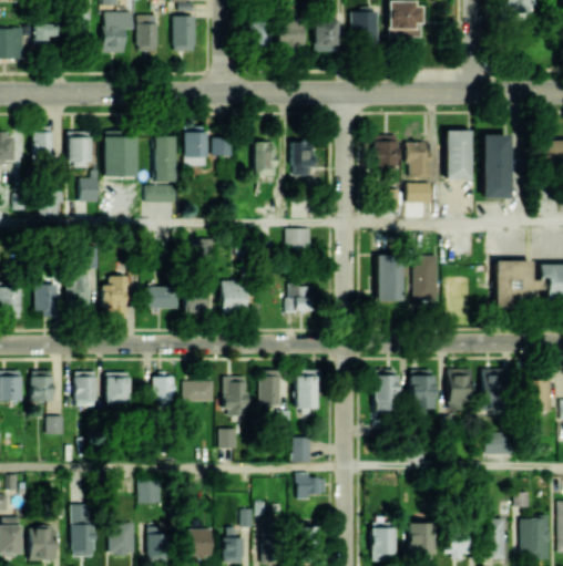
[(412,0),(388,0),(388,37),(422,37),(422,6),(412,6),(412,0)]
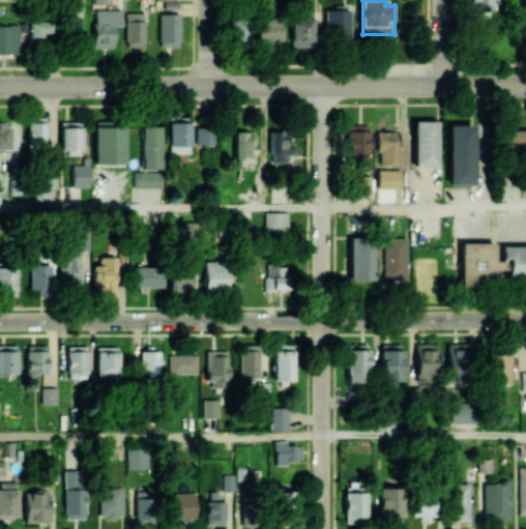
[(470,0),(471,12),(495,12),(495,0),(470,0)]
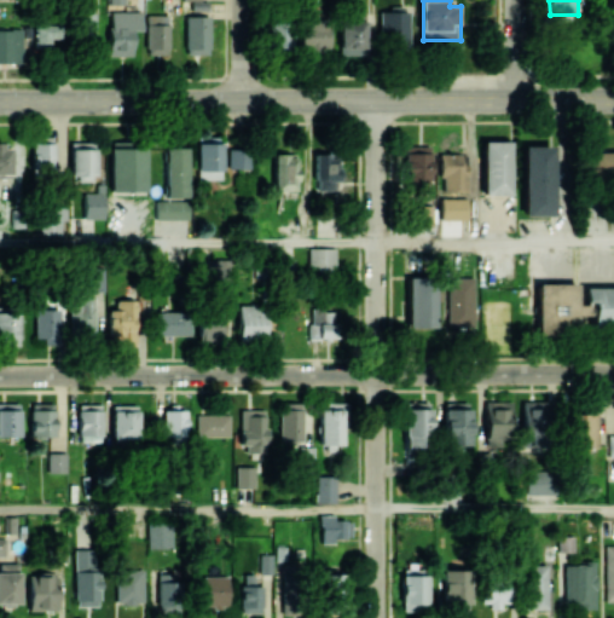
[(384,10),(384,45),(412,46),(412,10),(384,10)]
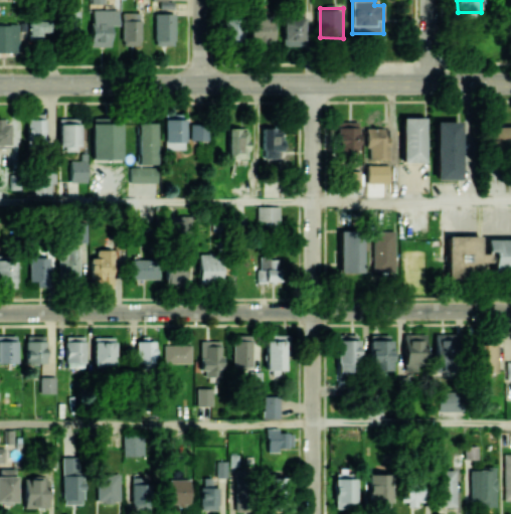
[(95,47),(114,47),(114,26),(122,26),(121,10),(94,11),(95,47)]
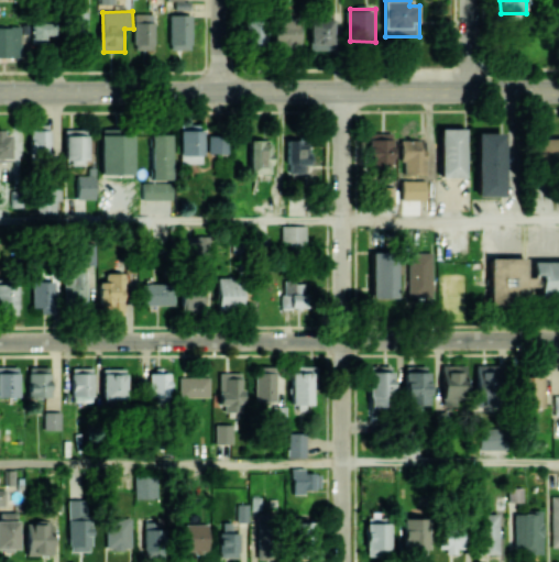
[(336,50),(337,12),(326,11),(326,18),(313,18),(311,48),(336,50)]
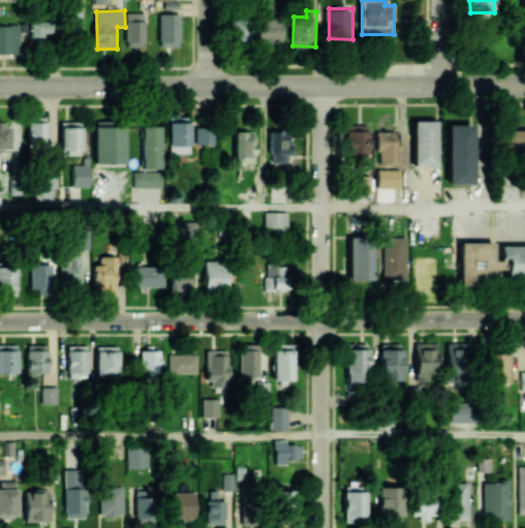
[(84,32),(83,11),(68,11),(69,33),(84,32)]
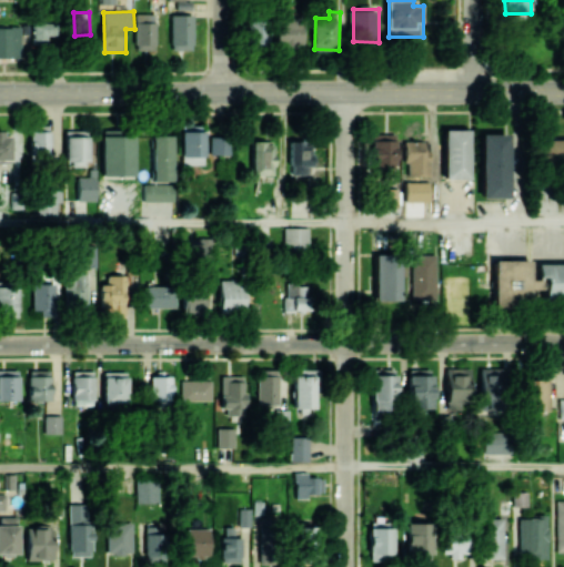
[(138,51),(157,51),(158,14),(139,13),(138,51)]
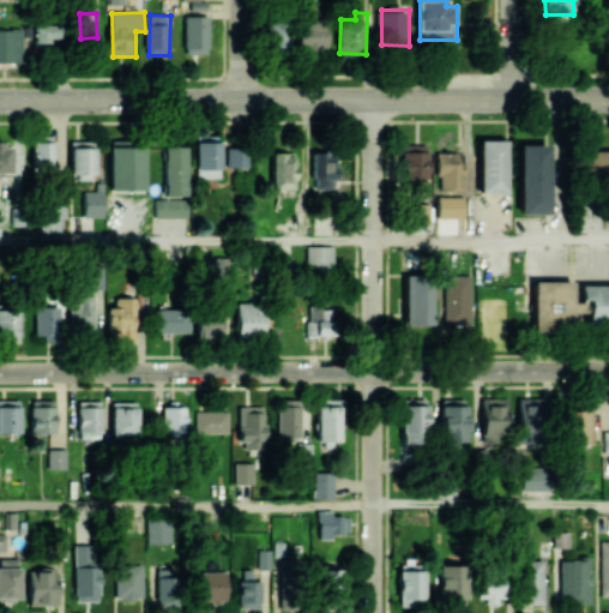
[(188,55),(212,55),(211,17),(187,17),(188,55)]
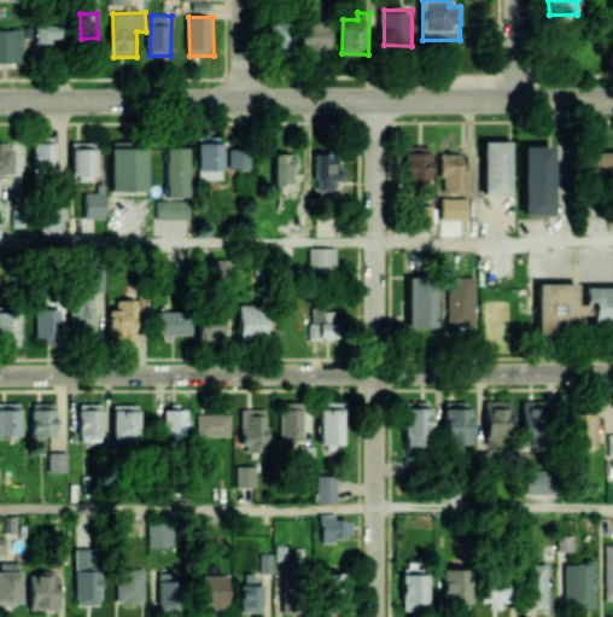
[(270,21),(272,53),(296,53),(295,21),(270,21)]
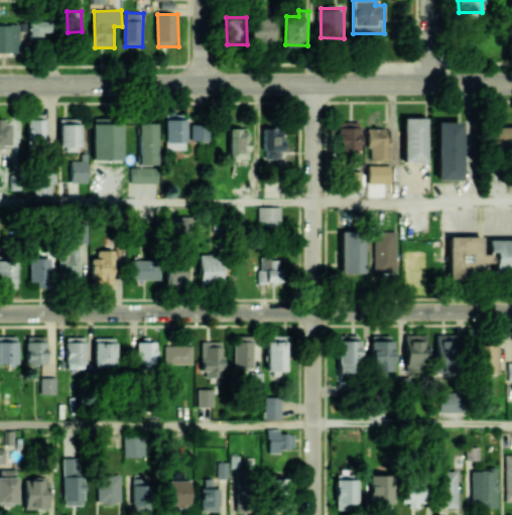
[(31,40),(44,41),(44,32),(53,33),(53,22),(31,21),(31,40)]
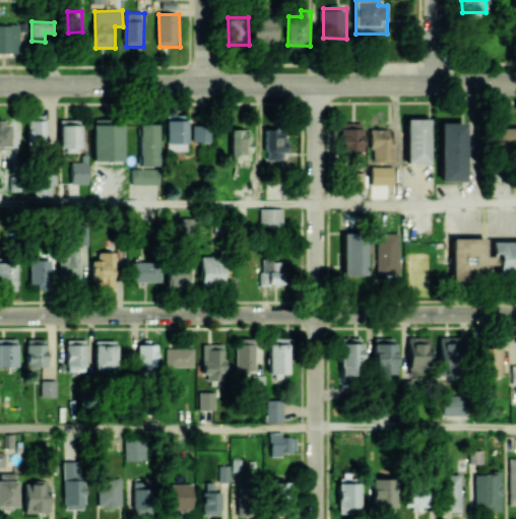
[(22,25),(0,24),(0,53),(21,54),(22,25)]
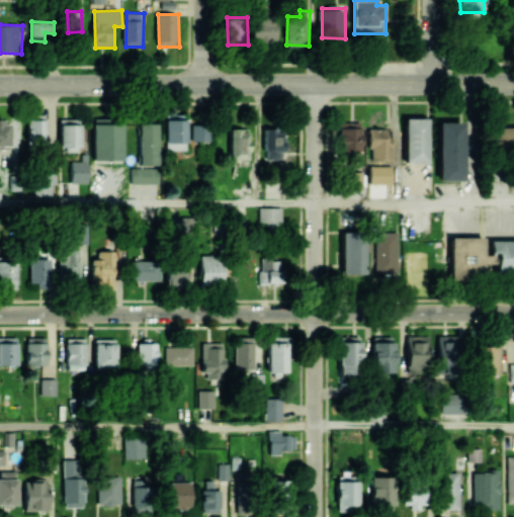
[(189,116),(168,115),(167,151),(188,151),(189,116)]
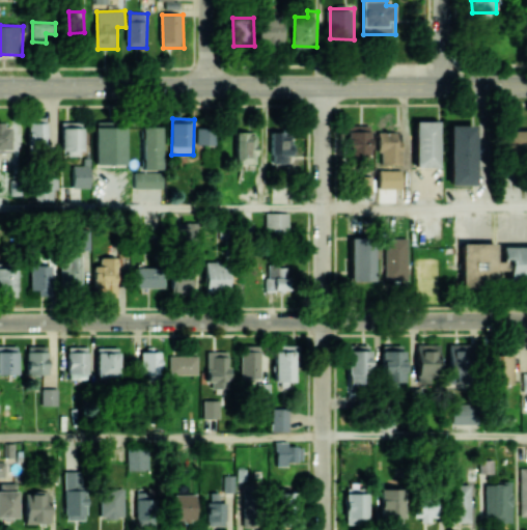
[(0,152),(14,152),(11,122),(0,122),(0,152)]
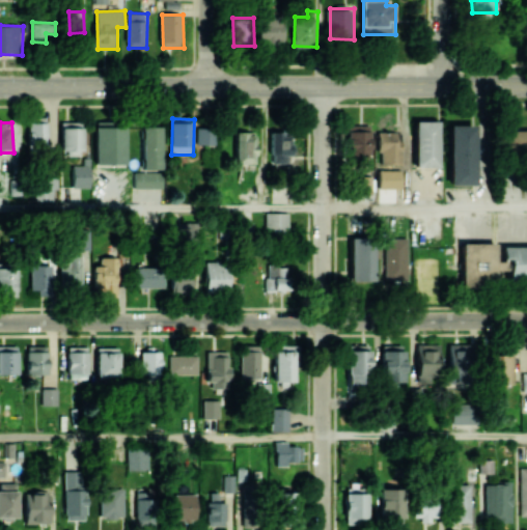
[(84,122),(64,122),(64,157),(84,157),(84,122)]
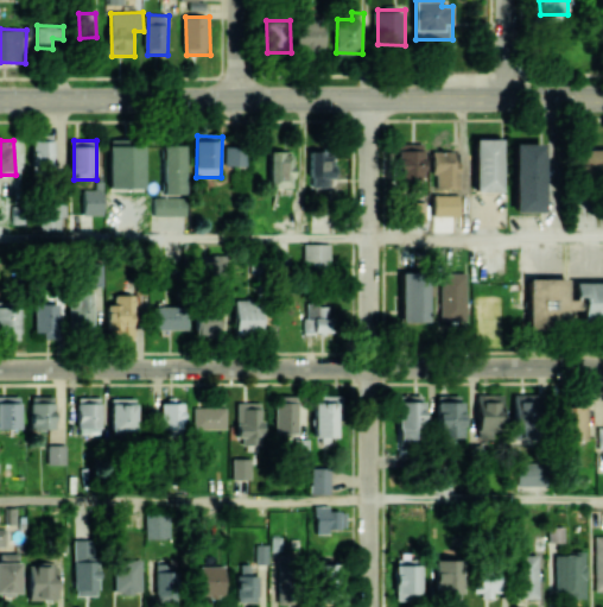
[(505,193),(505,140),(477,140),(477,193),(505,193)]
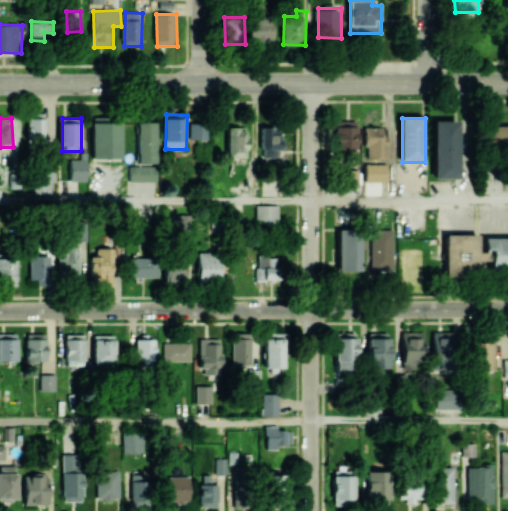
[(30,140),(48,140),(48,119),(29,119),(30,140)]
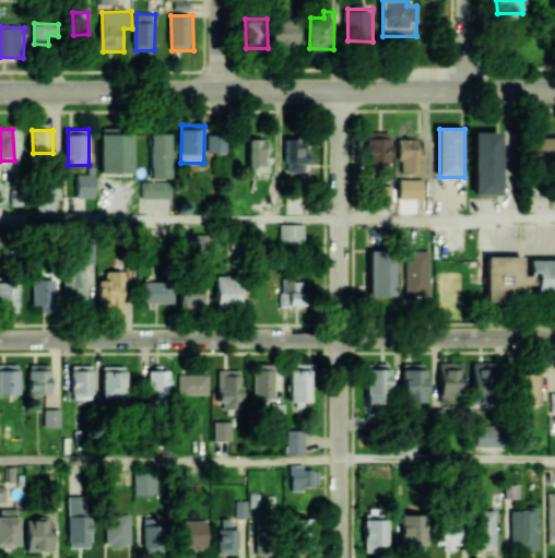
[(104,175),(136,174),(136,130),(103,131),(104,175)]
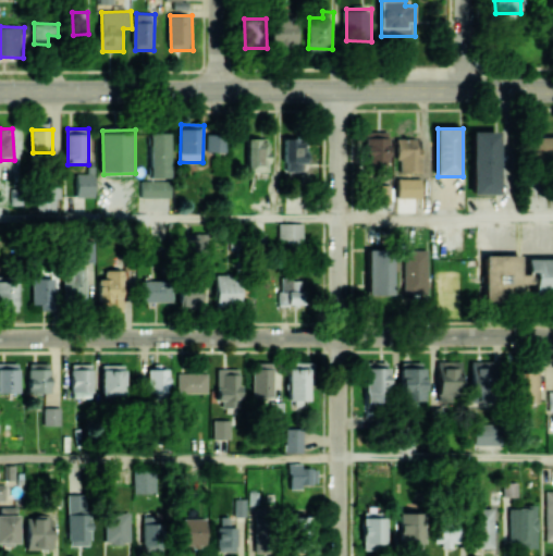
[(474,133),(475,195),(502,195),(501,132),(474,133)]
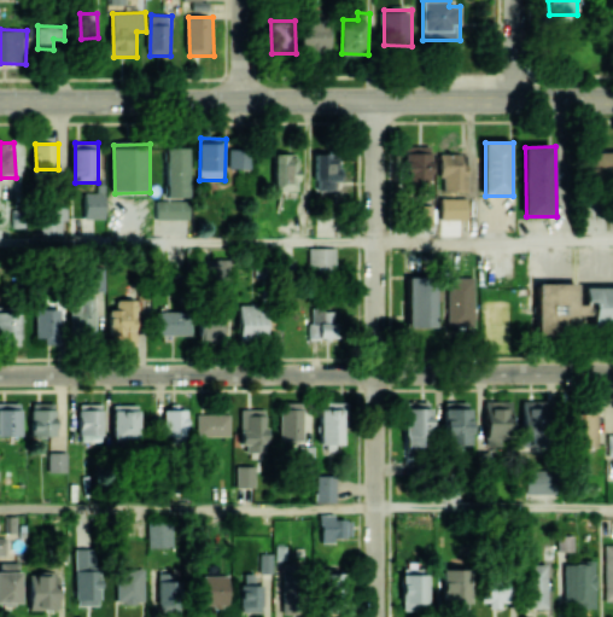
[(191,147),(168,149),(169,198),(192,197),(191,147)]
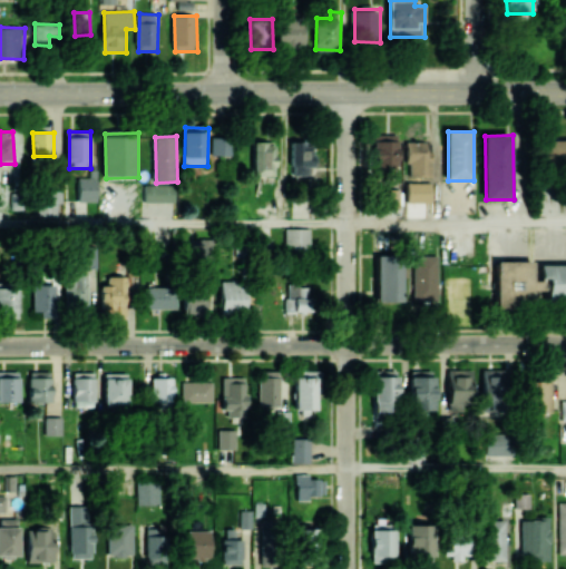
[(399,168),(399,136),(376,136),(374,167),(399,168)]
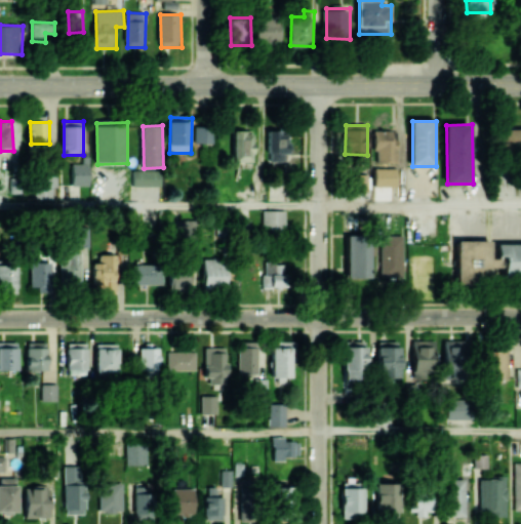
[(197,144),(215,145),(215,127),(197,127),(197,144)]
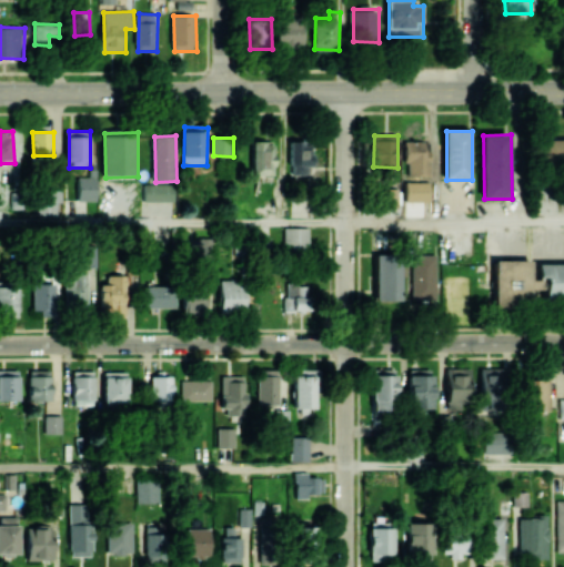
[(409,178),(433,176),(433,140),(408,140),(409,178)]
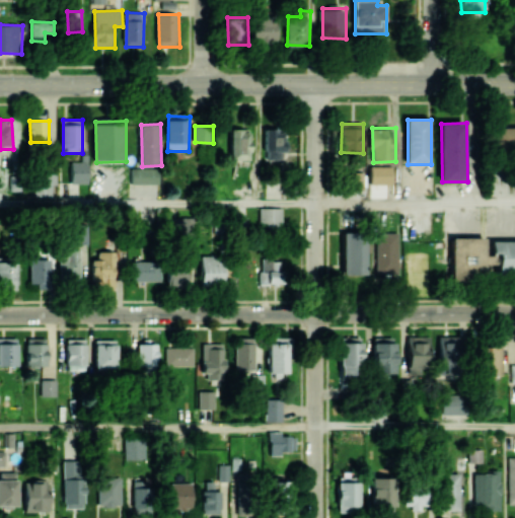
[(514,128),(499,129),(500,150),(514,149),(514,128)]
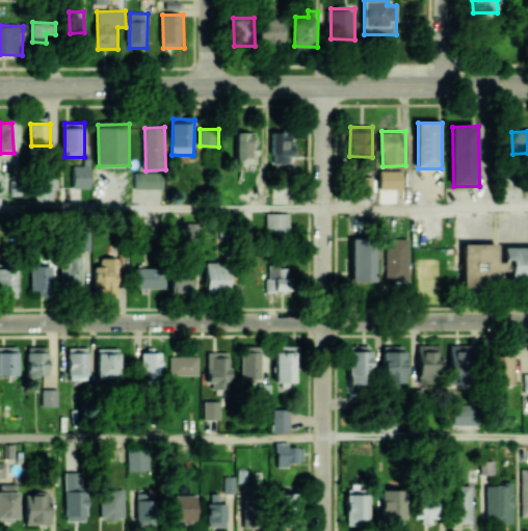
[(238,164),(258,165),(259,133),(239,132),(238,164)]
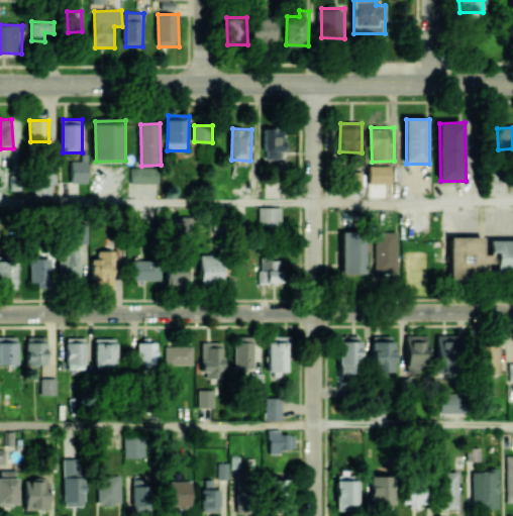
[(266,161),(285,160),(285,128),(266,129),(266,161)]
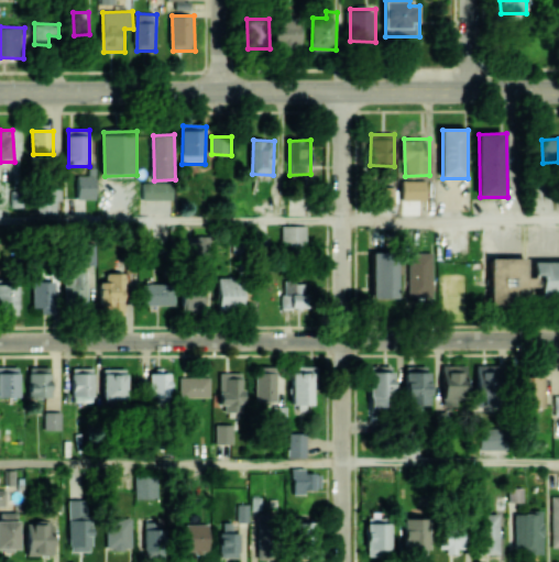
[(98,176),(79,176),(80,200),(99,200),(98,176)]
